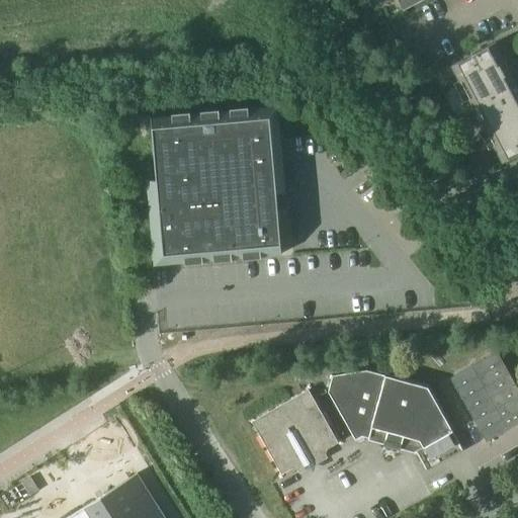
[(399,0),(404,10),(422,0),(399,0)]
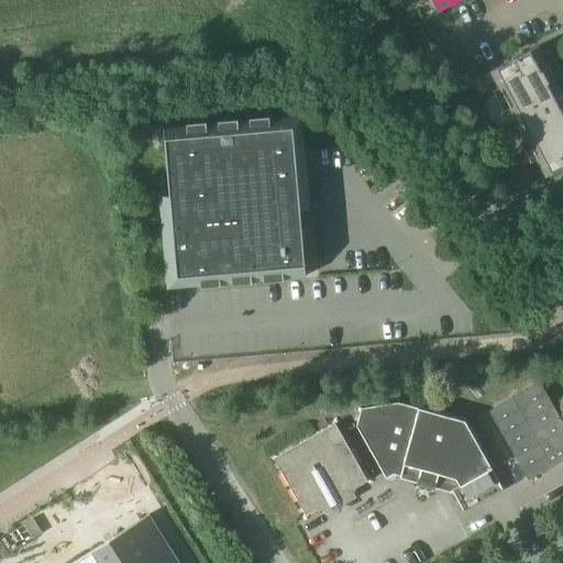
[(492,70),(545,177),(562,166),(562,94),(538,46),(492,70)]
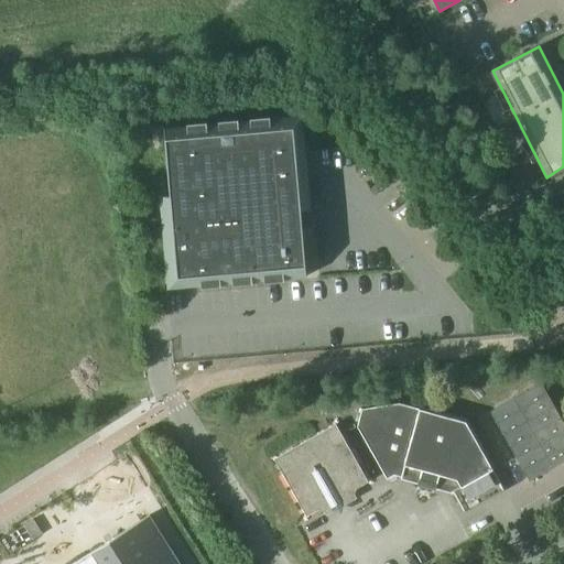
[(163,128),(169,195),(159,196),(167,289),(192,286),(306,277),(300,209),(311,208),(302,116),(163,128)]
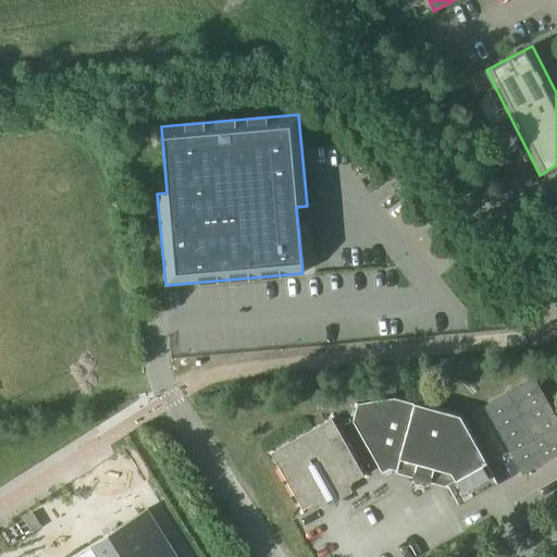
[(556,418),(534,378),(483,406),(522,475),(556,455),(556,418)]
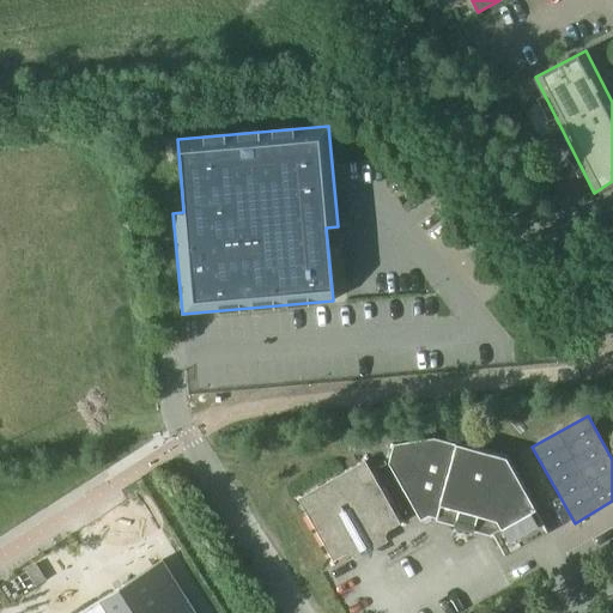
[(434,437),(393,444),(388,463),(419,520),(428,515),(436,517),(437,515),(455,520),(454,526),(472,530),(474,526),(492,530),(491,533),(504,557),(547,533),(505,457),(434,437)]
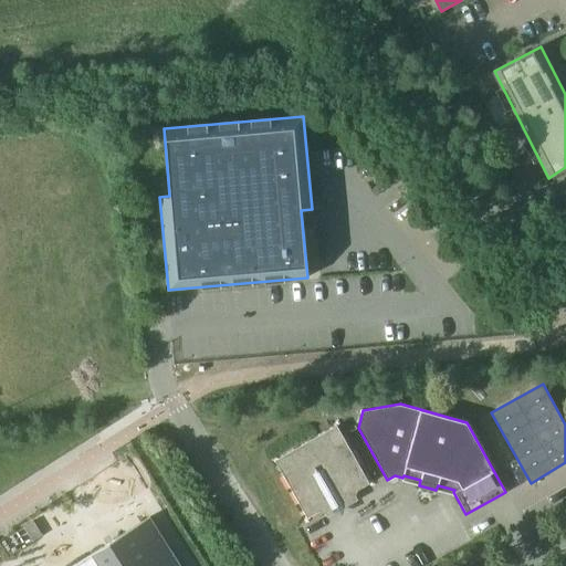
[(274,460),(307,517),(368,483),(336,426),(274,460)]
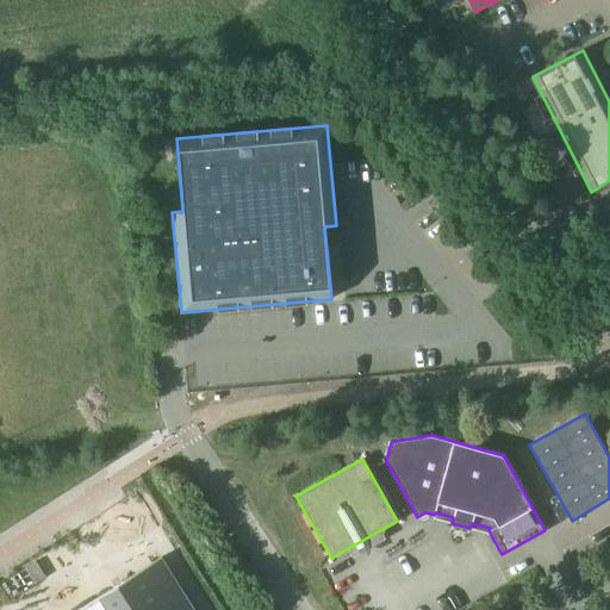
[(194,609),(162,558),(161,556),(81,608),(76,609),(194,609)]
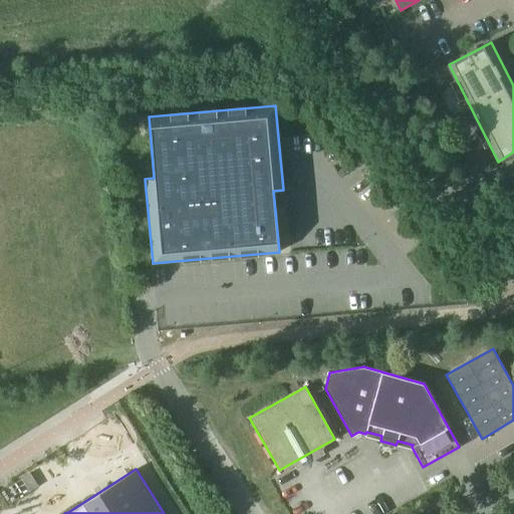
[(38,486),(30,473),(21,478),(29,492),(38,486)]
